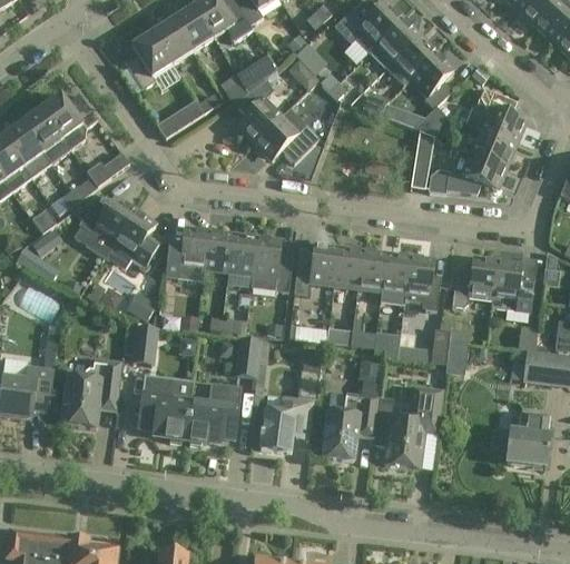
[(203,0),(193,7),(213,38),(226,30),(234,41),(253,29),(234,0),(220,0),(219,1),(218,0),(203,0)]
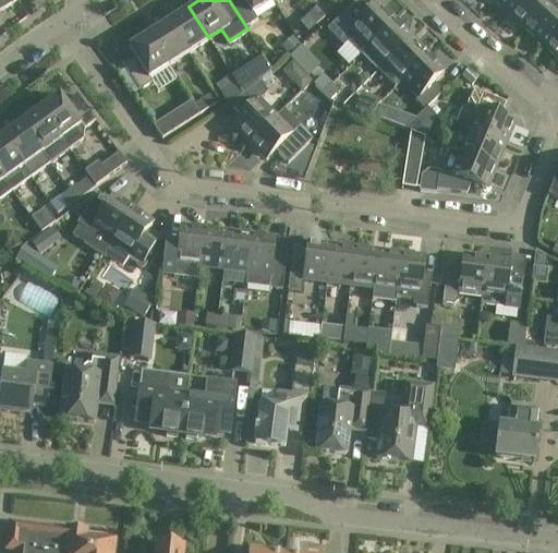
[(242,0),(238,3),(249,22),(257,16),(253,9),(267,0),(242,0)]
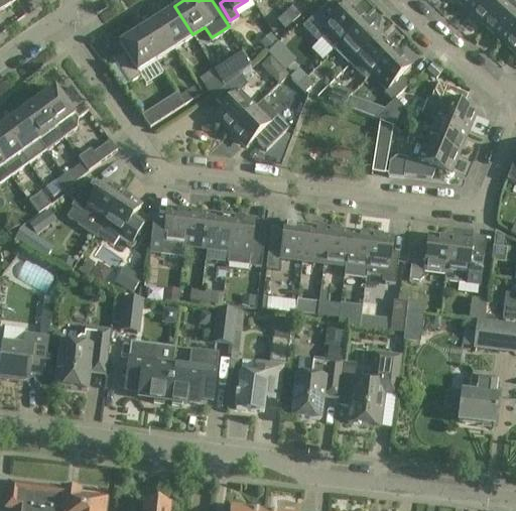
[(335,45),(365,16),(349,0),(343,6),(336,0),(326,0),(302,23),(317,39),(320,35),(333,47),(335,45)]
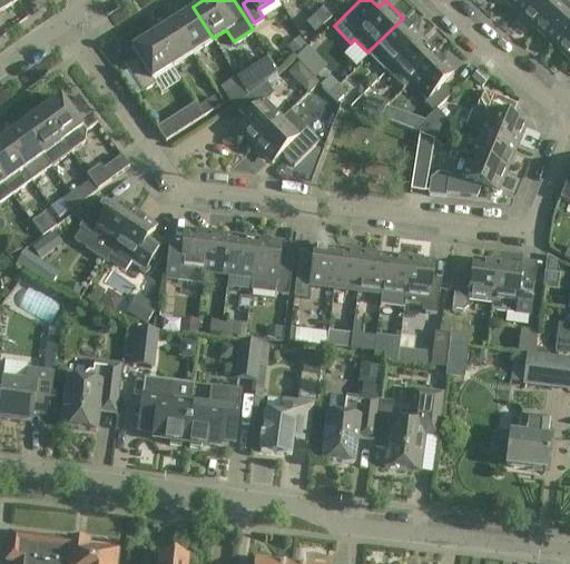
[(521,0),(516,7),(533,22),(553,0),(521,0)]
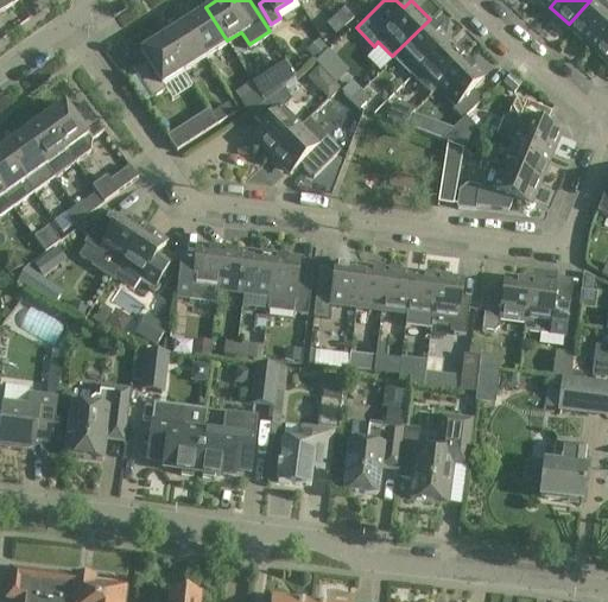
[(590,0),(569,24),(588,42),(607,18),(607,0),(590,0)]
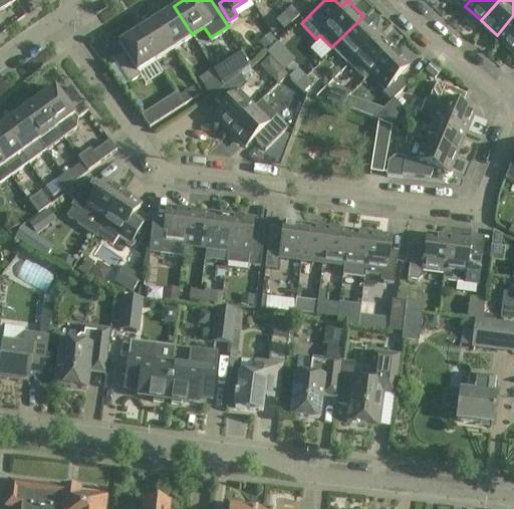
[(291,2),(283,8),(290,19),(299,11),(291,2)]
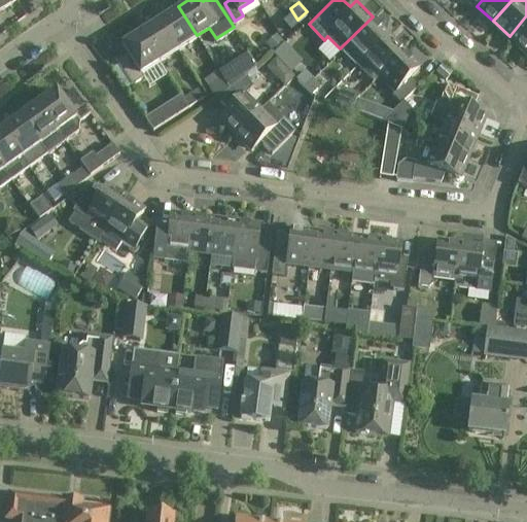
[(160,18),(178,47),(197,35),(178,6),(160,18)]
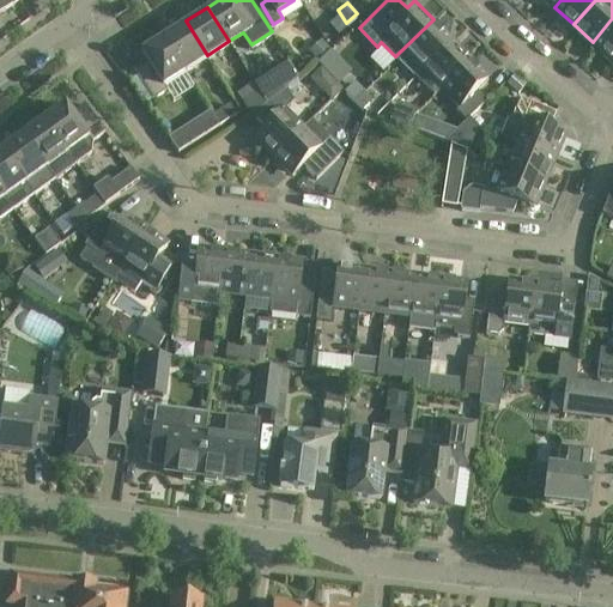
[(338,30),(346,23),(338,10),(328,19),(338,30)]
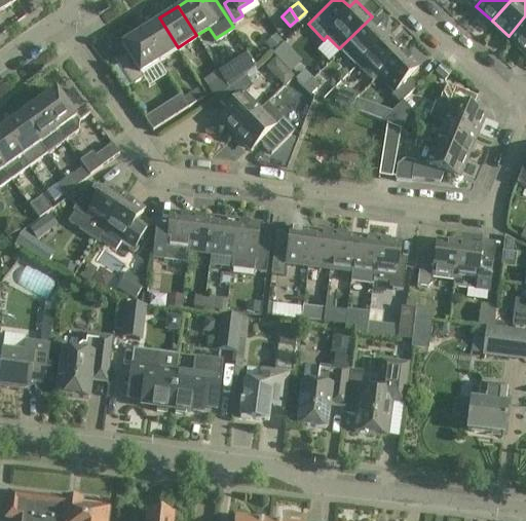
[(525,15),(509,36),(525,51),(525,50),(525,15)]
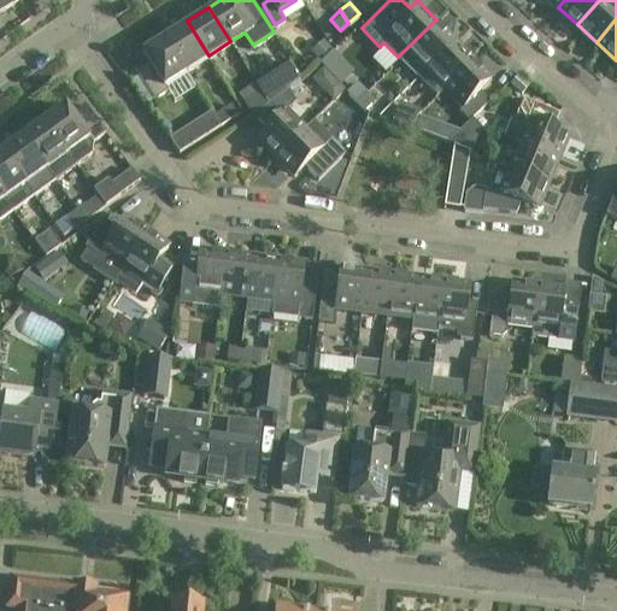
[(400,54),(418,74),(454,37),(436,19),(400,54)]
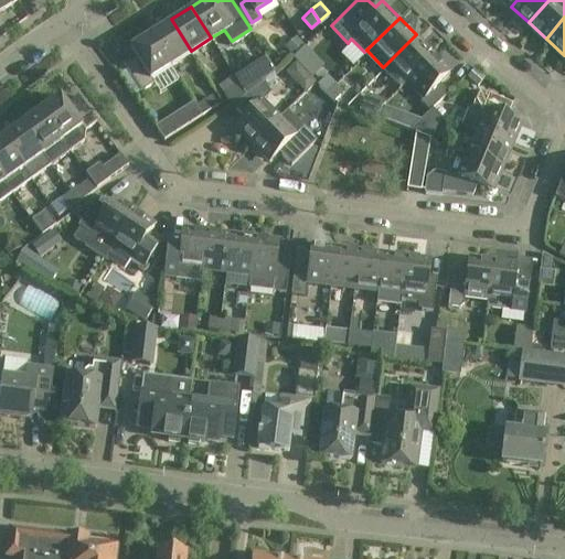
[(171,63),(191,51),(171,19),(151,32),(171,63)]
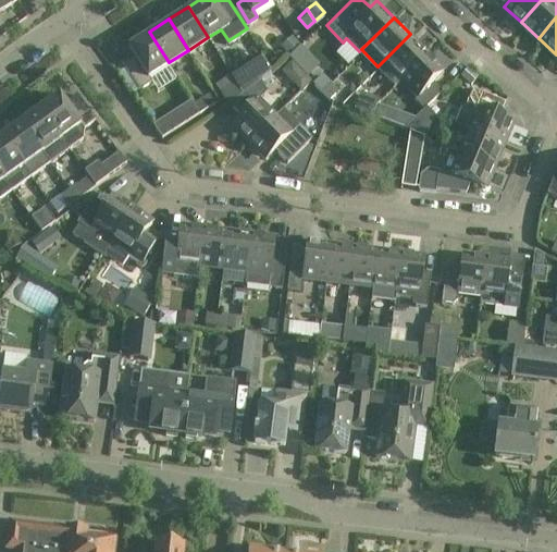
[(169,62),(149,32),(128,45),(133,52),(121,60),(138,87),(151,78),(149,74),(169,62)]
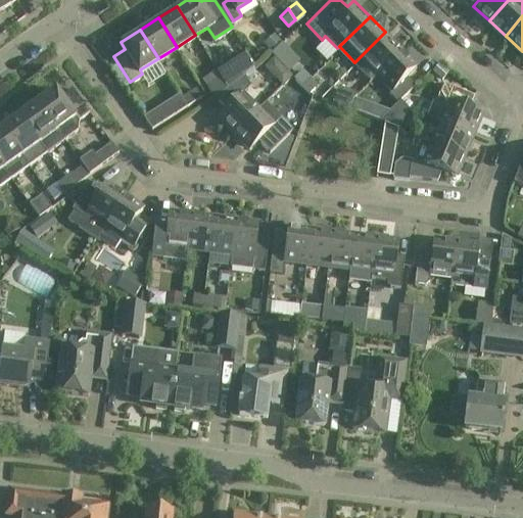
[(400,47),(385,32),(354,62),(371,78),(377,72),(376,72),(400,47)]
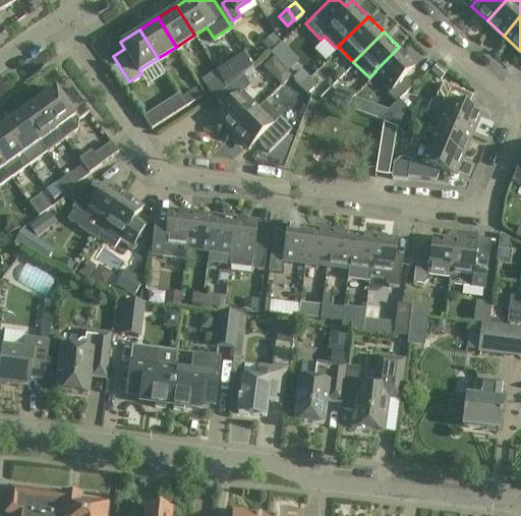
[(374,71),(375,71),(391,87),(388,90),(396,99),(413,81),(405,73),(415,63),(399,47),(374,71)]
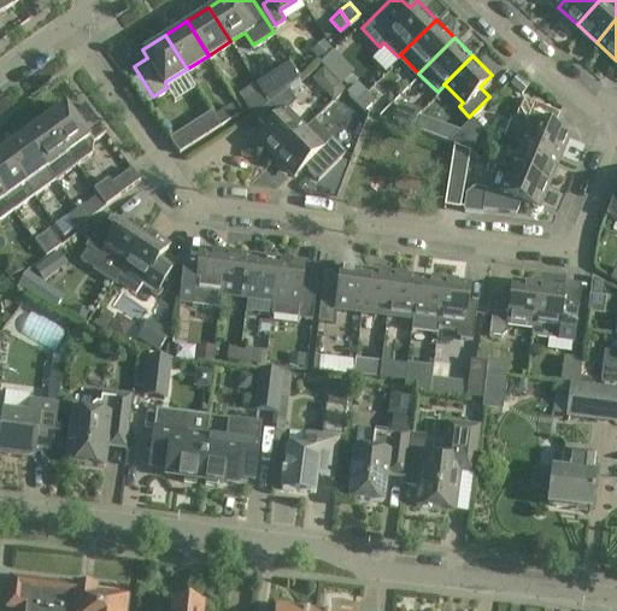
[(286,59),(256,74),(264,90),(294,76),(286,59)]
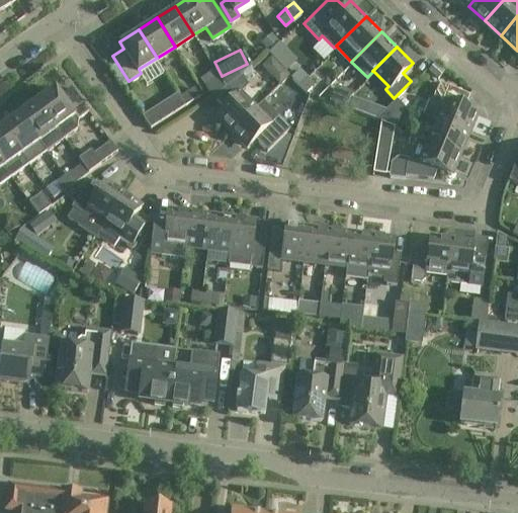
[(435,61),(428,68),(437,78),(445,70),(435,61)]
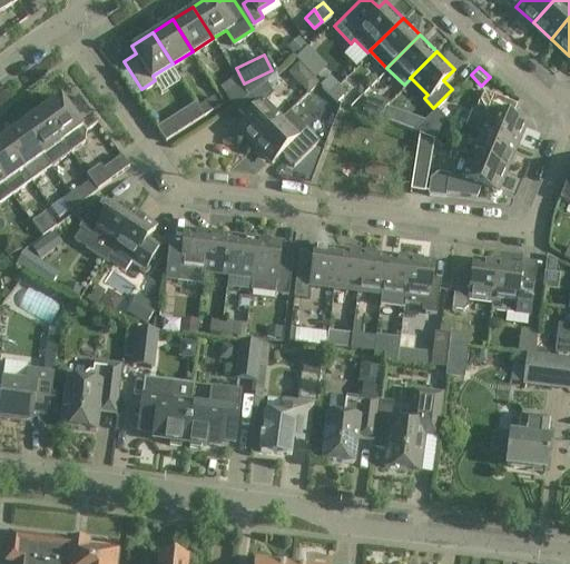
[(321,81),(330,90),(338,81),(330,72),(321,81)]
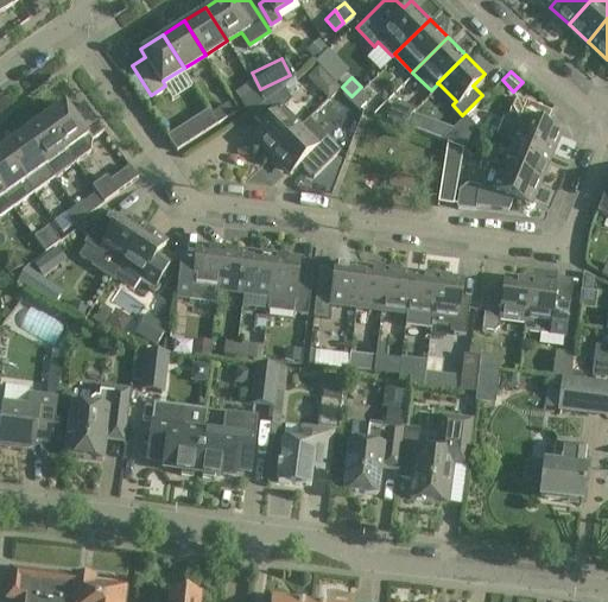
[(251,78),(234,89),(247,108),(263,97),(251,78)]
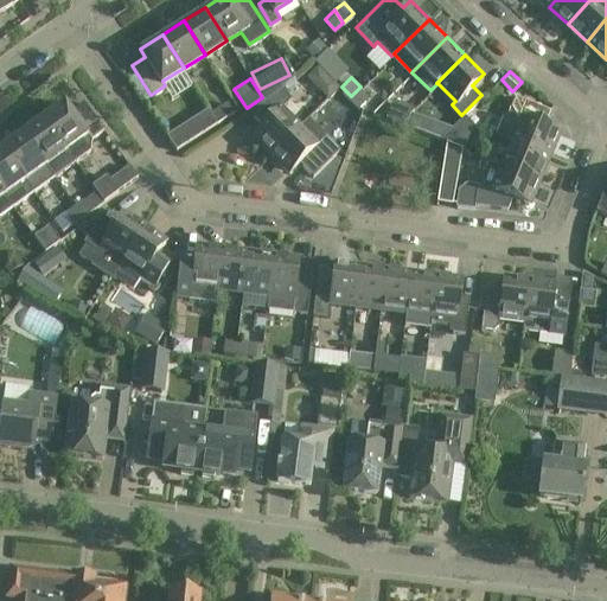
[(253,133),(270,151),(299,123),(281,106),(292,95),(281,84),(263,98),(249,109),(262,122),(253,133)]
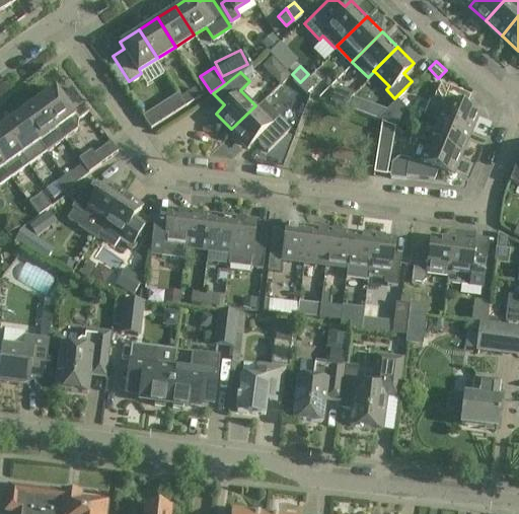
[(308,74),(300,82),(307,89),(316,81),(308,74)]
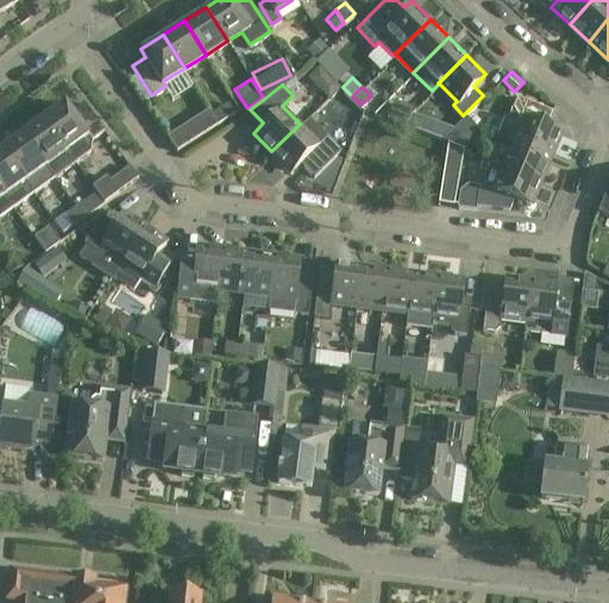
[(507,113),(498,132),(514,138),(551,154),(560,130),(546,123),(552,108),(516,93),(508,113),(507,113)]
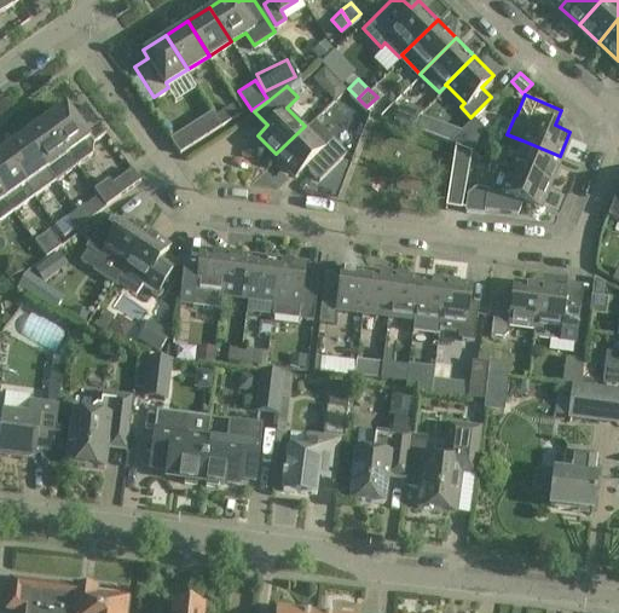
[(416,114),(418,111),(424,105),(400,97),(394,116),(412,125),(416,114)]
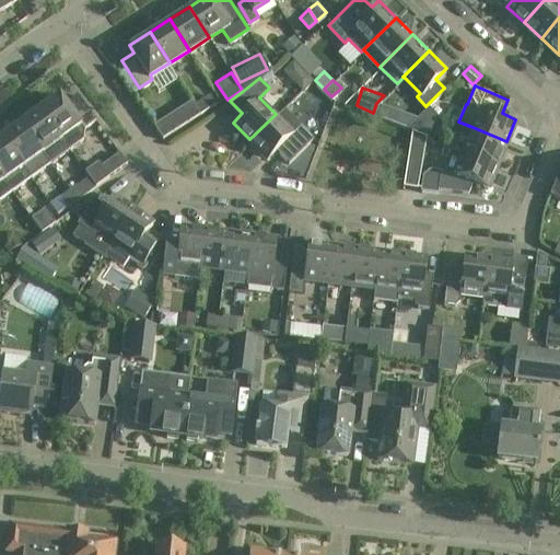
[(39,106),(68,148),(84,136),(84,126),(96,117),(77,91),(65,100),(59,92),(39,106)]
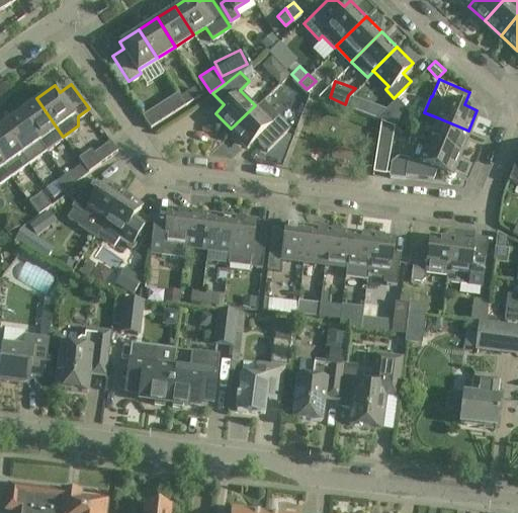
[(200,92),(194,84),(179,93),(185,102),(200,92)]
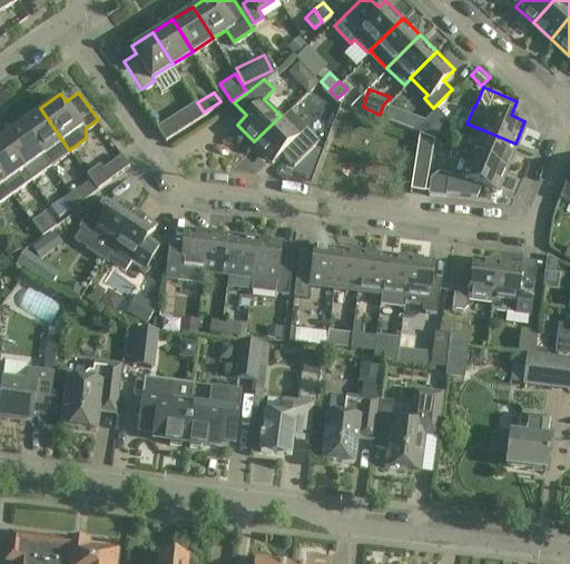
[(195,99),(156,124),(166,137),(204,112),(195,99)]
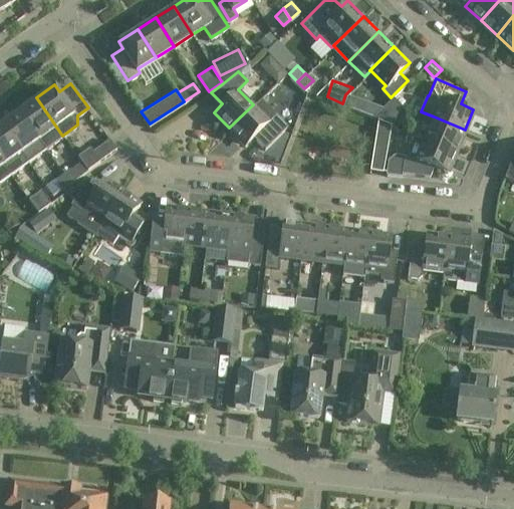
[(345,94),(342,103),(352,107),(356,95),(347,92),(345,94)]
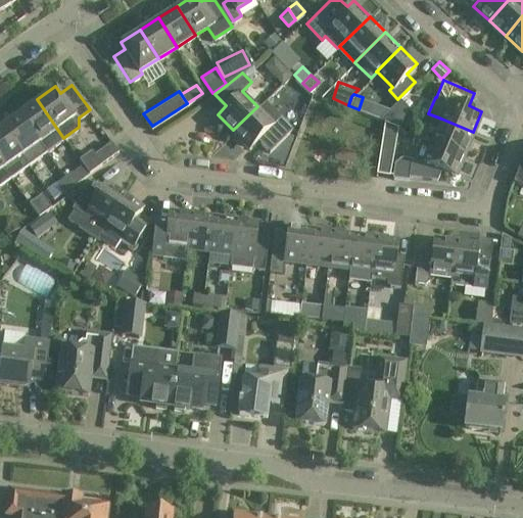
[(19,112),(46,150),(63,138),(37,99),(19,112)]
